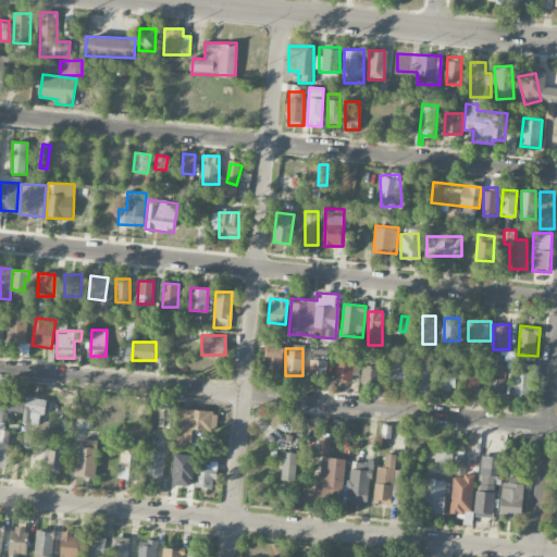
[(310,375),(326,376),(327,349),(311,348),(310,375)]
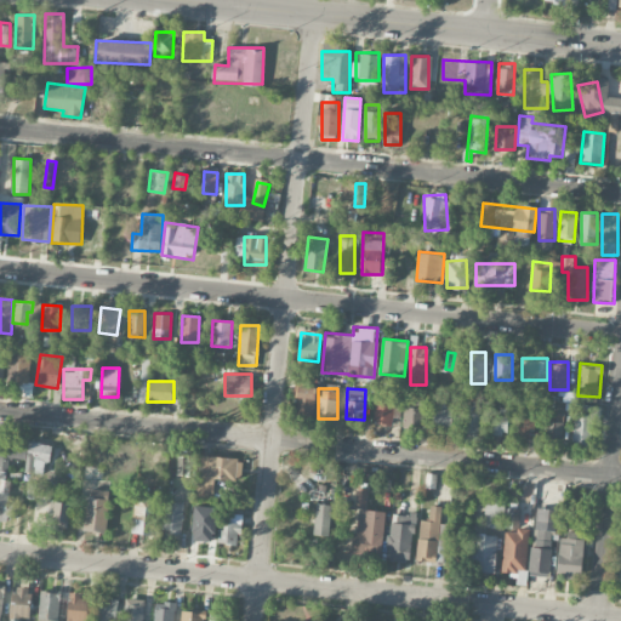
[(314,389),(295,391),(296,415),(315,415),(314,389)]
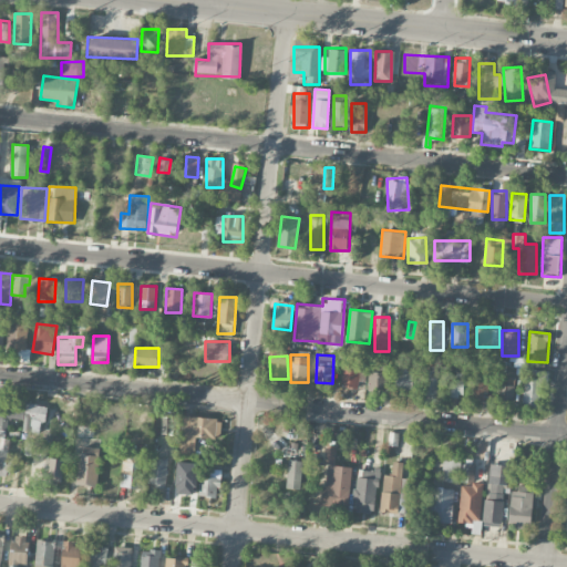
[(387,391),(387,363),(369,363),(369,391),(387,391)]
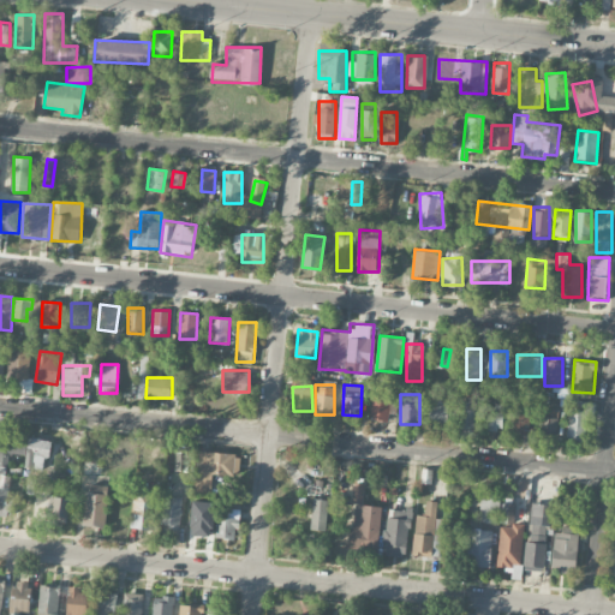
[(390,395),(371,395),(371,421),(390,421),(390,395)]
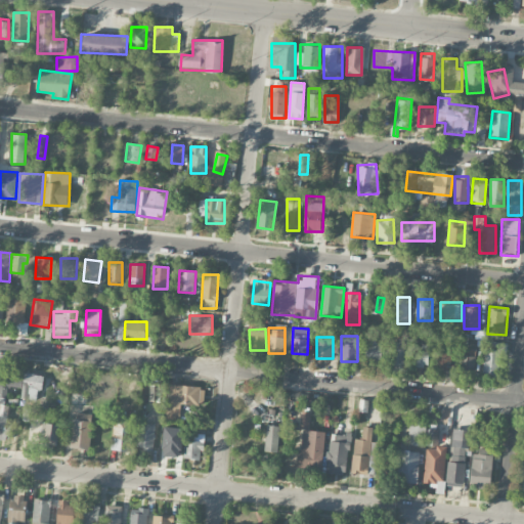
[(381,360),(381,340),(364,340),(364,360),(381,360)]
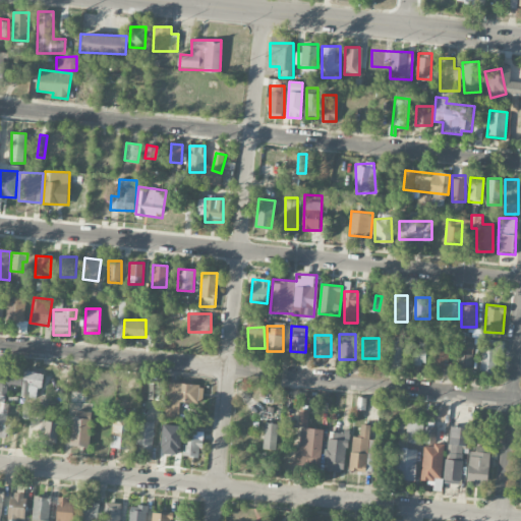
[(404,347),(389,347),(390,364),(404,363),(404,347)]
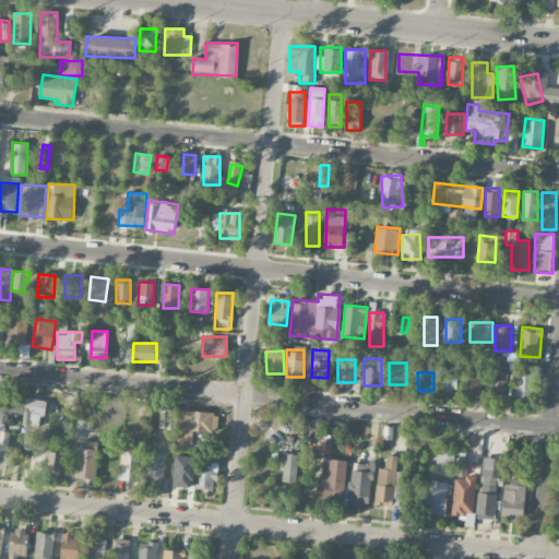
[(458,372),(440,372),(440,392),(458,392),(458,372)]
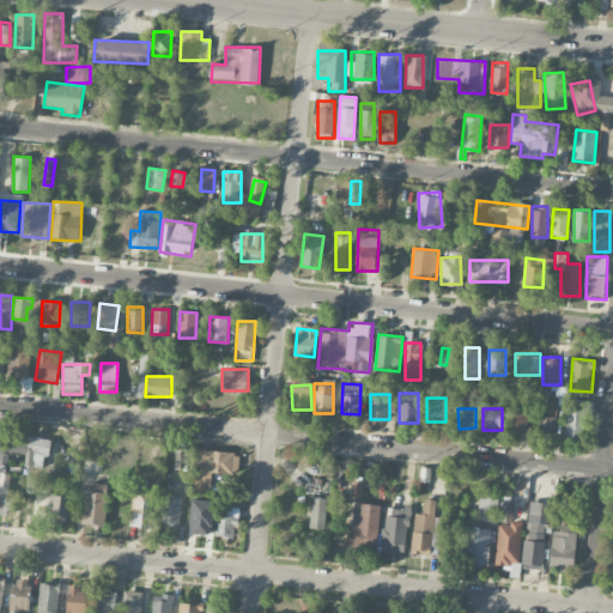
[(566,438),(583,438),(583,408),(566,408),(566,438)]
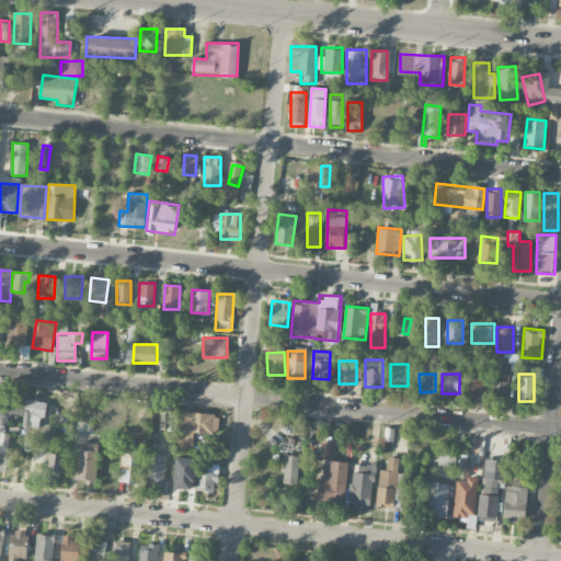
[(469,395),(483,395),(483,377),(469,377),(469,395)]
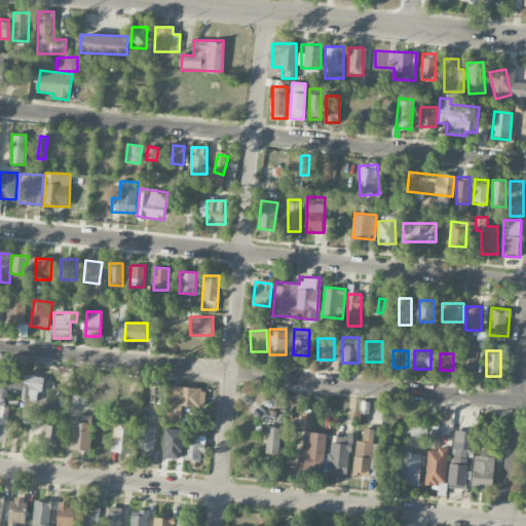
[(477,371),(477,354),(461,354),(461,371),(477,371)]
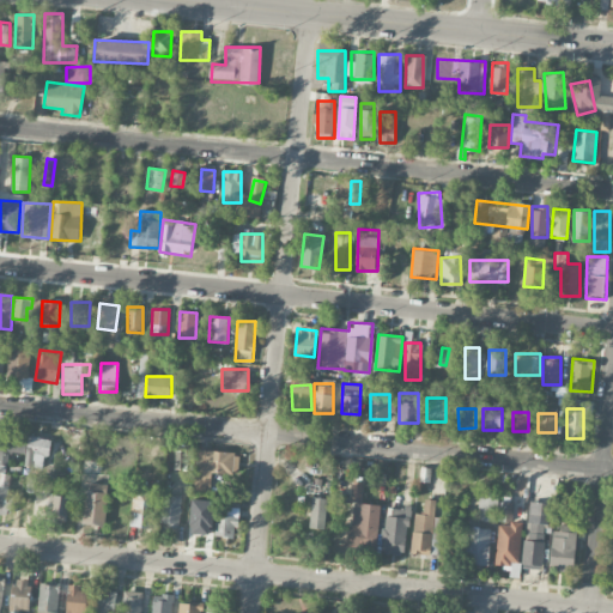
[(0,448),(0,450),(26,454),(25,467),(42,468),(43,455),(50,456),(52,438),(28,436),(29,429),(2,425),(0,448)]
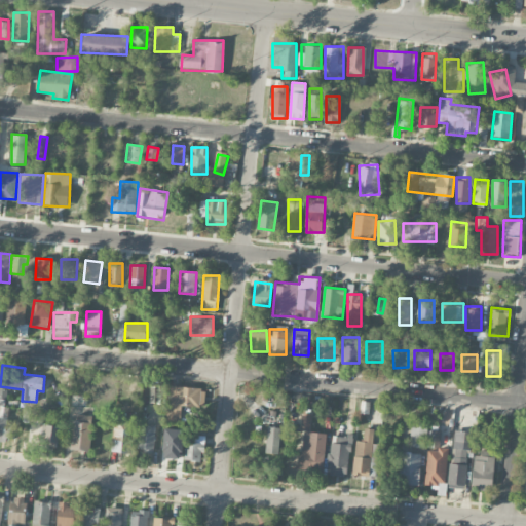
[(201,387),(168,386),(167,420),(182,421),(182,409),(201,409),(201,387)]
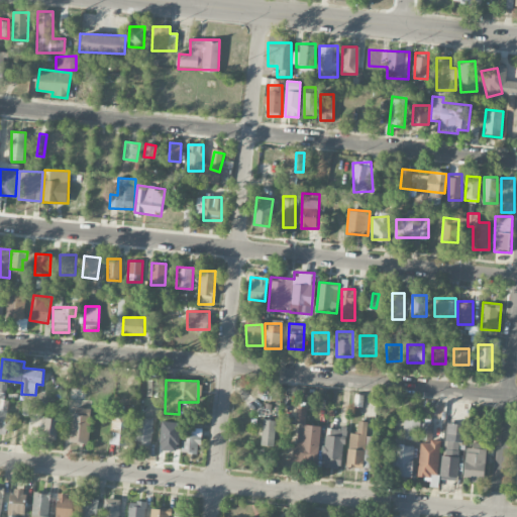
[(300,461),(317,463),(320,425),(304,424),(306,407),(298,406),(296,446),(301,446),(300,461)]
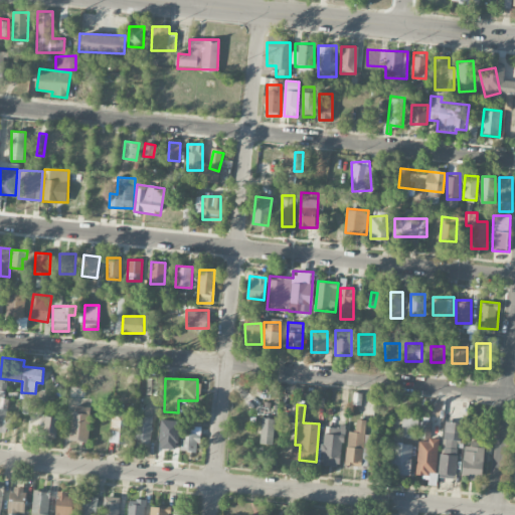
[(69,441),(89,441),(91,406),(71,405),(69,441)]
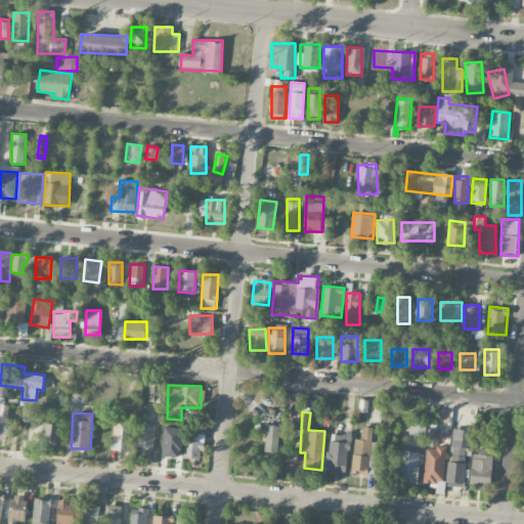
[(0,418),(0,438),(9,440),(12,420),(0,418)]
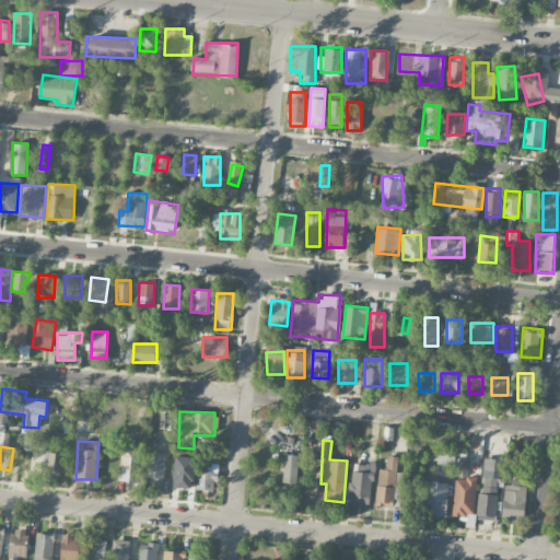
[(143,450),(121,448),(120,481),(142,482),(143,450)]
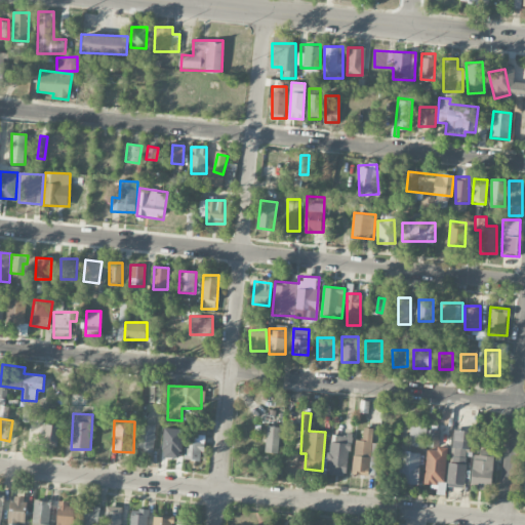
[(426,421),(410,421),(410,446),(426,446),(426,421)]
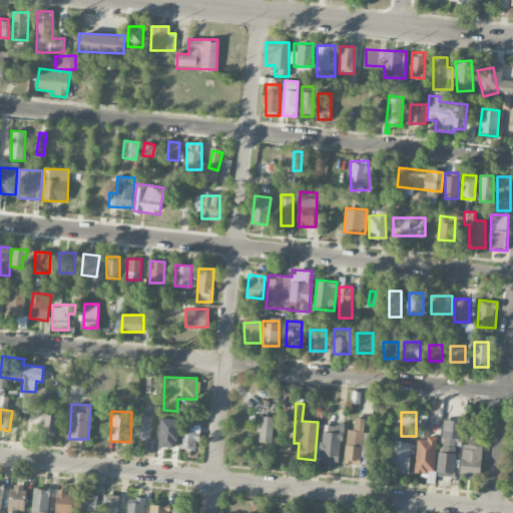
[(149,440),(152,415),(137,413),(135,439),(149,440)]
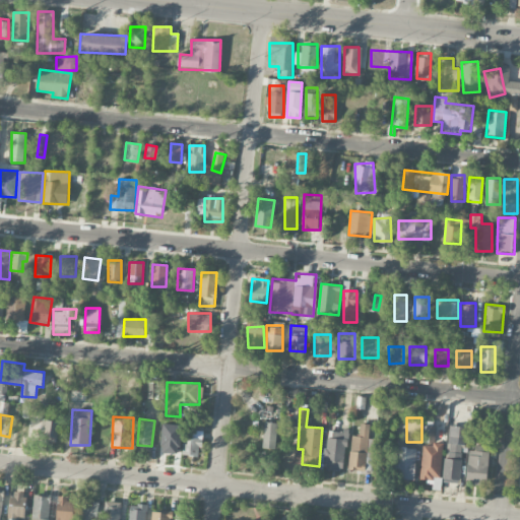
[(58,441),(59,420),(46,420),(45,441),(58,441)]
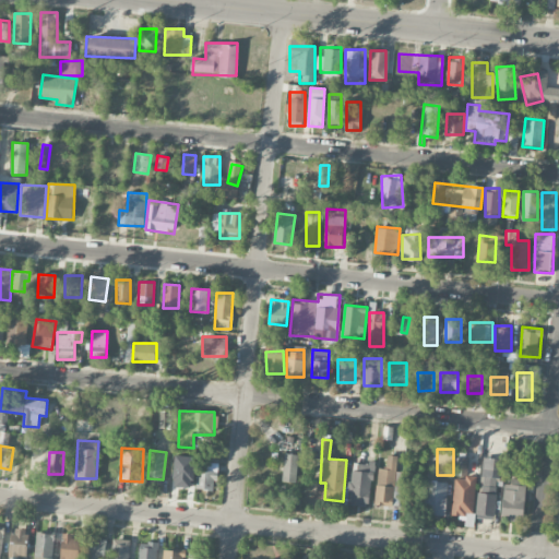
[(298,453),(284,453),(283,482),(297,482),(298,453)]
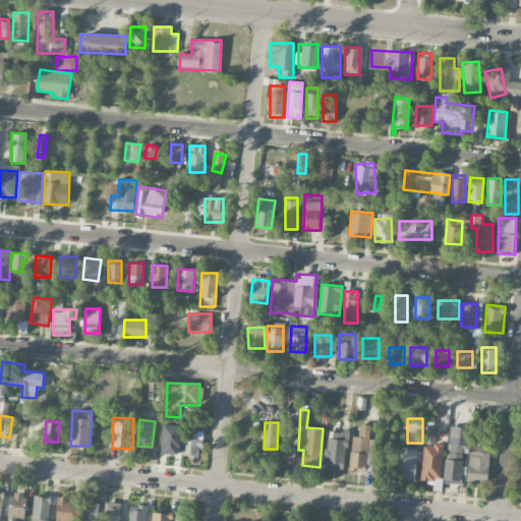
[(159,453),(180,454),(182,425),(161,424),(159,453)]
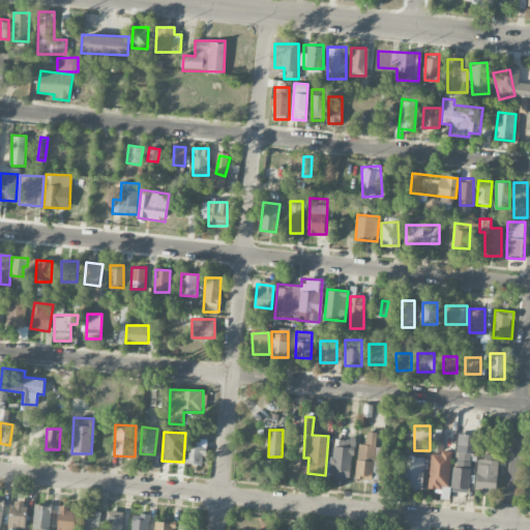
[(357,443),(357,478),(375,479),(376,432),(367,432),(366,443),(357,443)]
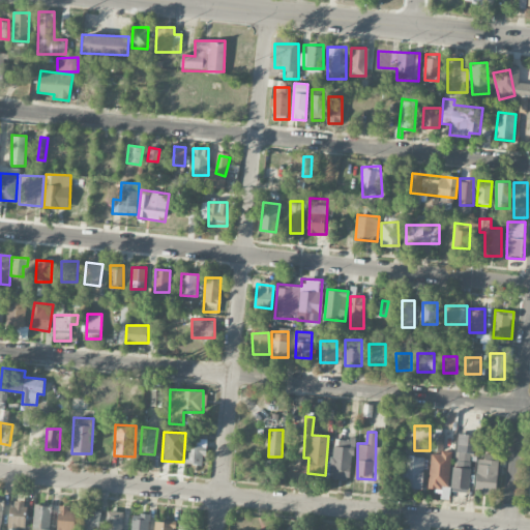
[(448,490),(450,450),(442,449),(443,435),(433,434),(430,489),(448,490)]
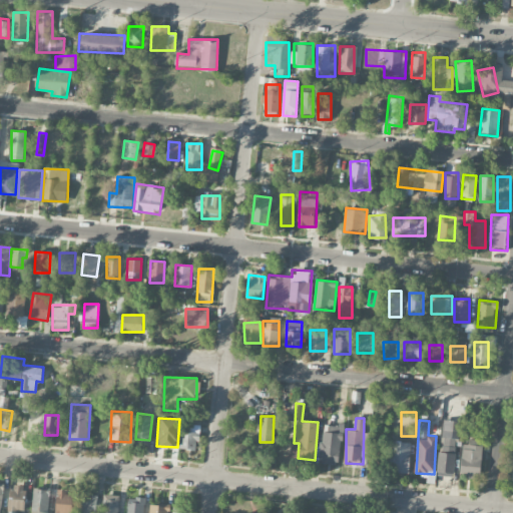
[(439,474),(454,475),(457,421),(442,420),(439,474)]
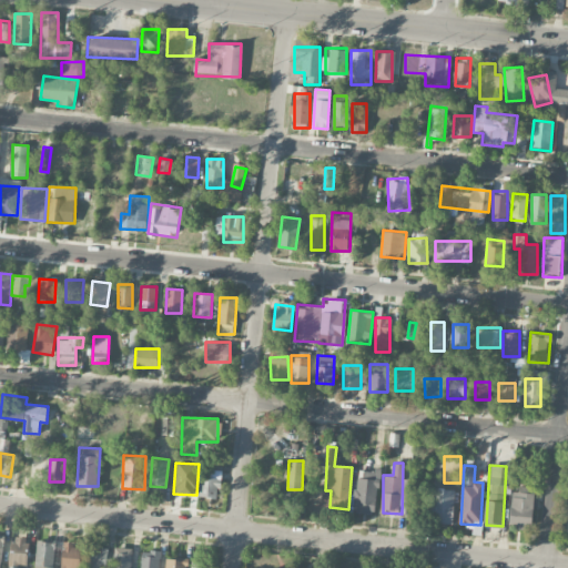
[(220,469),(201,469),(200,497),(219,498),(220,469)]
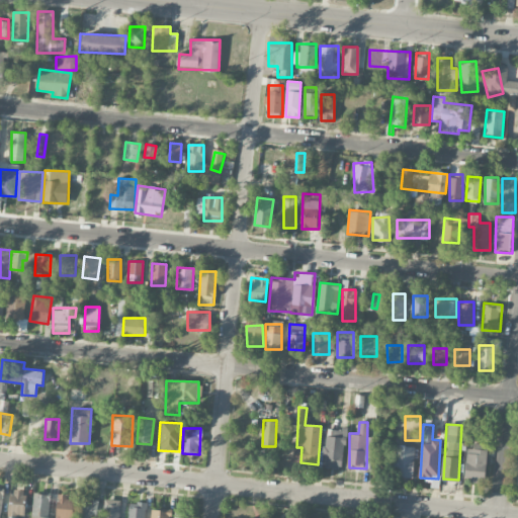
[(323,466),(342,468),(346,429),(327,428),(323,466)]
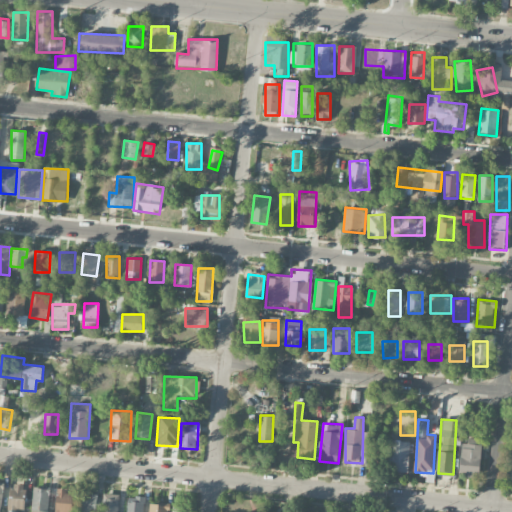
[(409,441),(391,441),(390,471),(409,471),(409,441)]
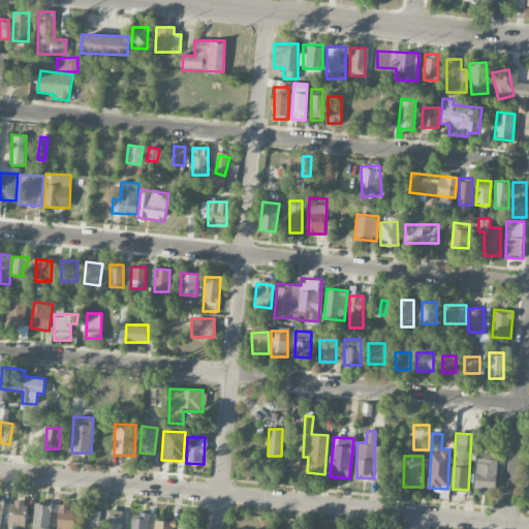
[(497,491),(494,457),(475,458),(478,493),(497,491)]
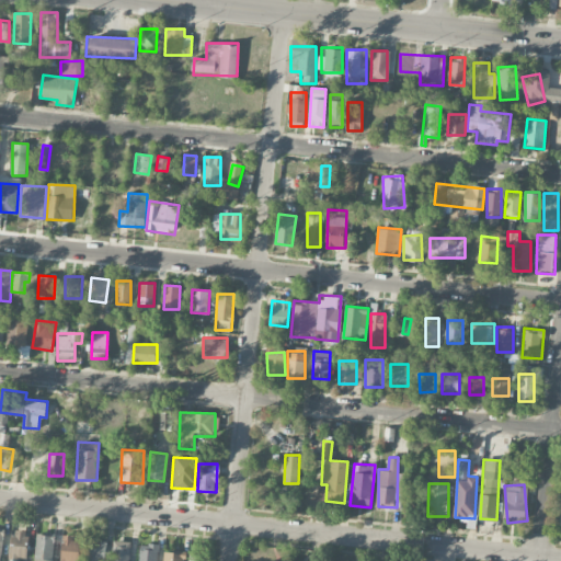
[(27,559),(27,531),(8,531),(8,559),(27,559)]
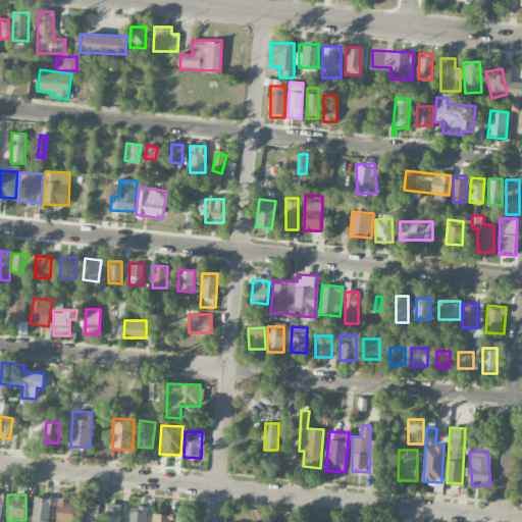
[(51,498),(33,497),(32,520),(50,520),(51,498)]
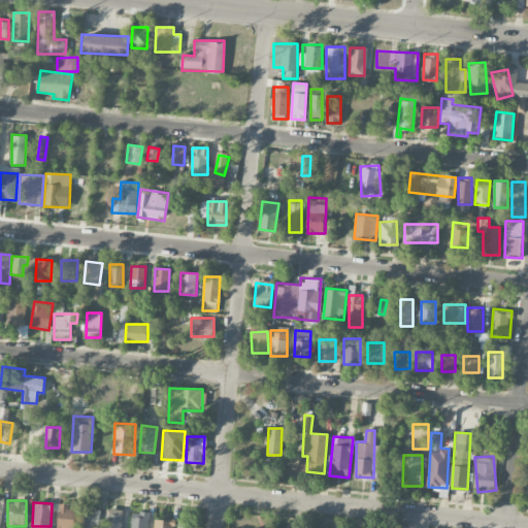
[(56,527),(74,527),(75,505),(57,505),(56,527)]
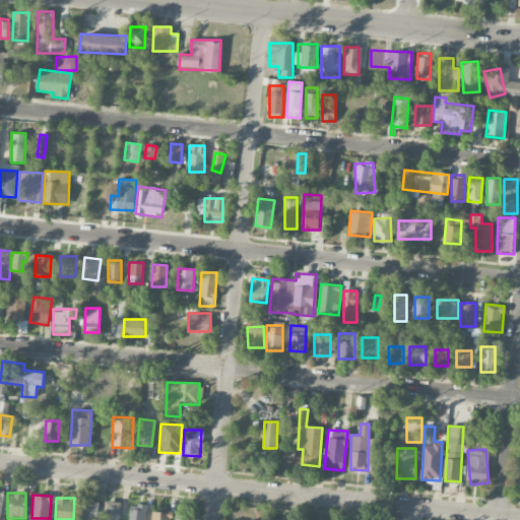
[(81,519),(96,519),(98,501),(82,500),(81,519)]
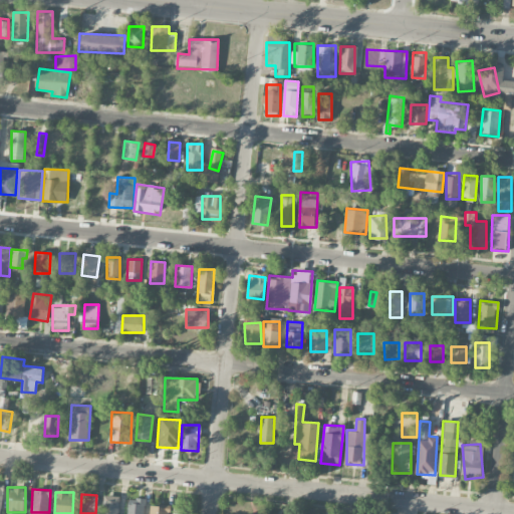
[(117,513),(118,496),(103,495),(102,513),(117,513)]
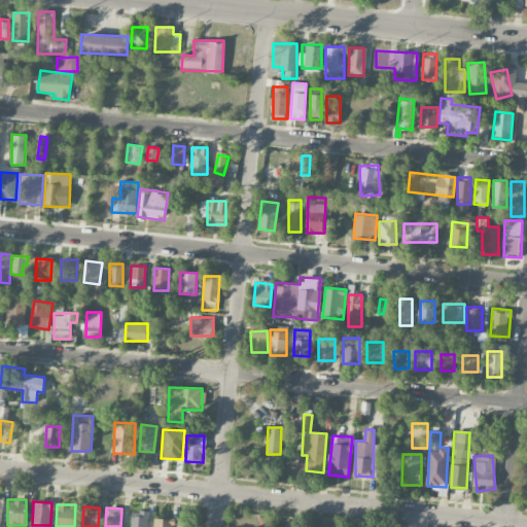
[(130,526),(147,526),(148,512),(131,511),(130,526)]
